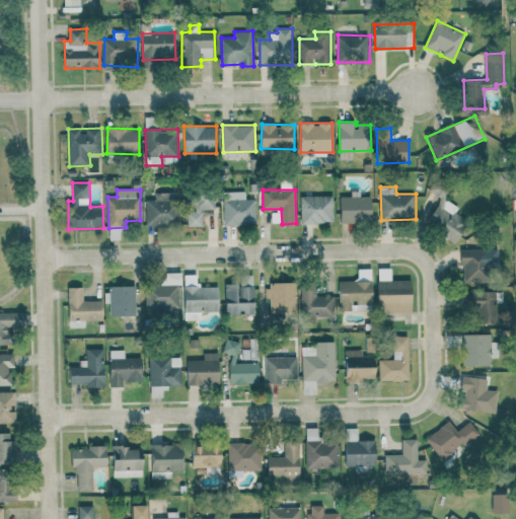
[(203,226),(203,209),(216,209),(216,191),(192,192),(192,211),(188,211),(188,226),(203,226)]
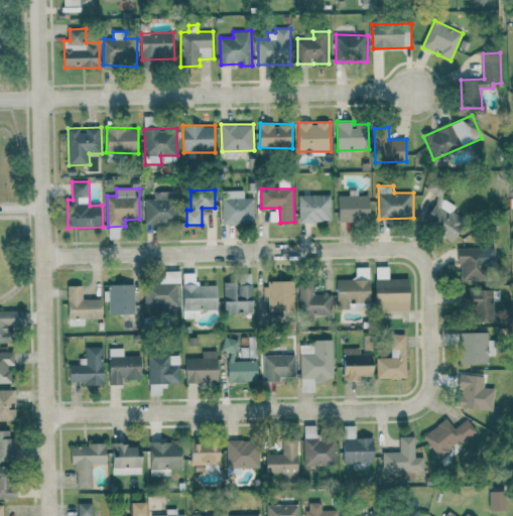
[(339,196),(339,222),(370,222),(369,195),(359,195),(359,189),(350,189),(350,196),(339,196)]
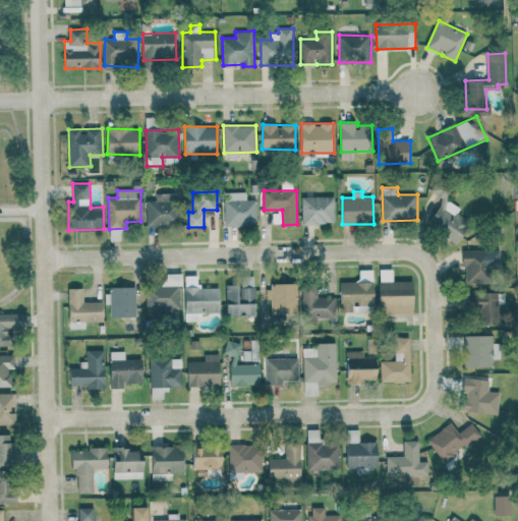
[(226,226),(257,225),(256,199),(247,199),(247,192),(225,192),(226,226)]
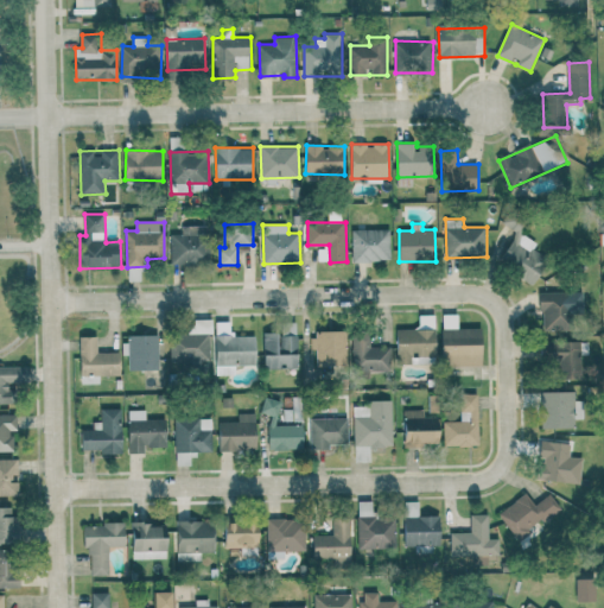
[(171,234),(172,265),(210,263),(209,226),(182,227),(183,234),(171,234)]
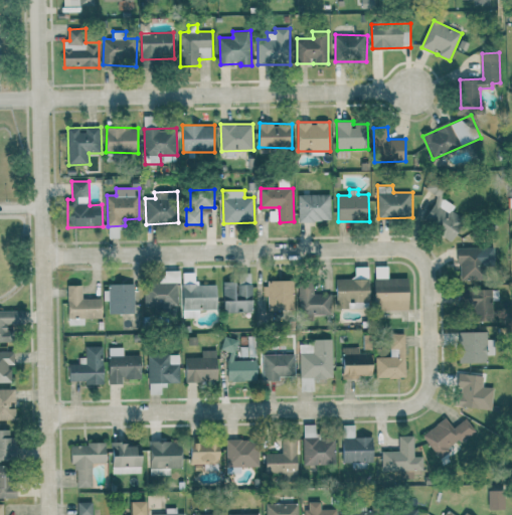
[(332,220),(331,194),(299,194),(300,221),(332,220)]
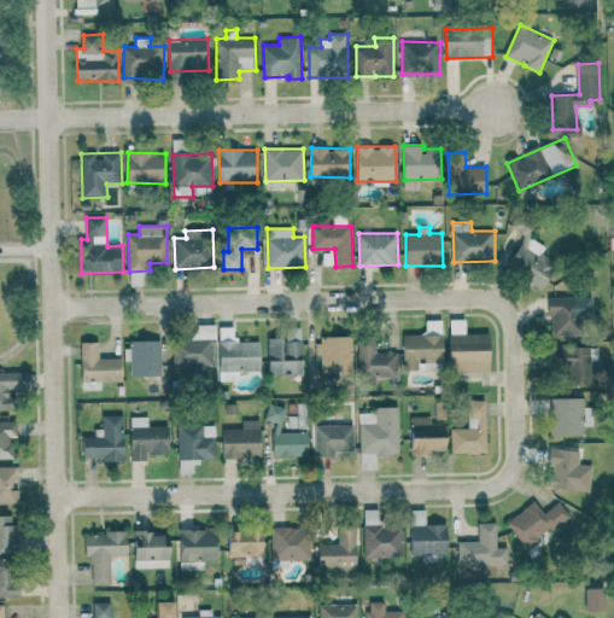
[(544,252),(547,248),(528,235),(508,267),(541,290),(559,263),(544,252)]
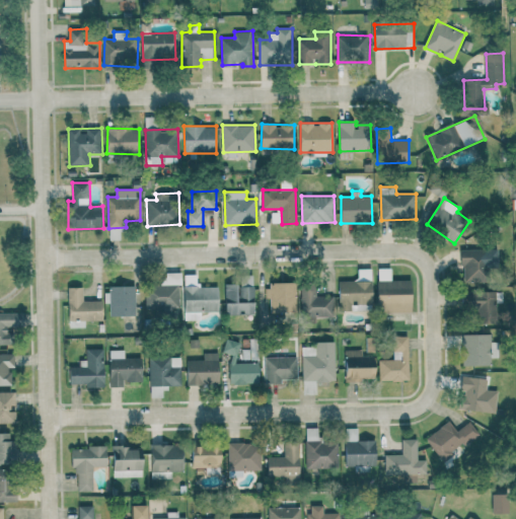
[(463,249),(463,282),(490,282),(489,249),(463,249)]
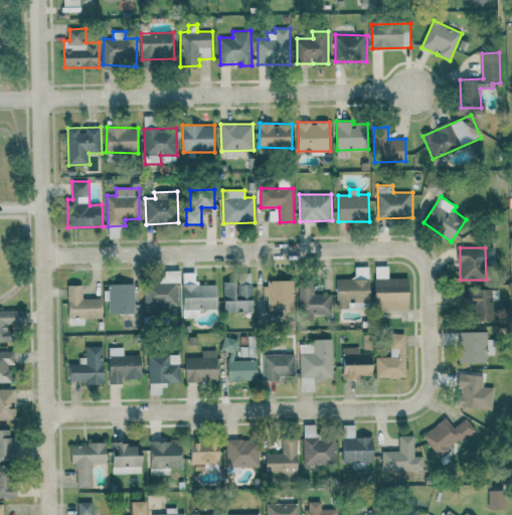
[(376,311),(409,310),(408,278),(387,279),(387,270),(377,271),(377,274),(383,274),(383,278),(375,278),(376,311)]
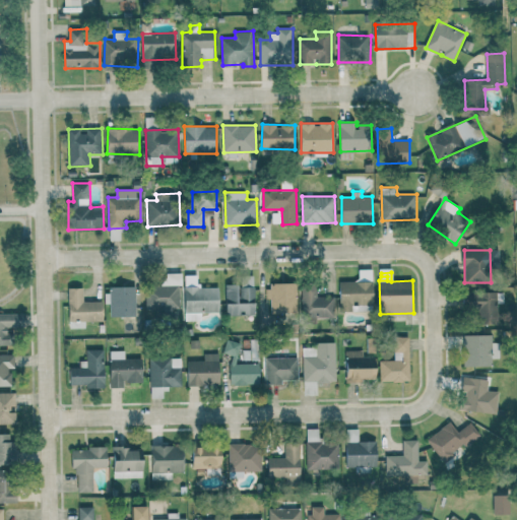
[(175,317),(175,310),(180,310),(182,273),(166,273),(165,285),(146,285),(146,310),(156,310),(156,317),(175,317)]
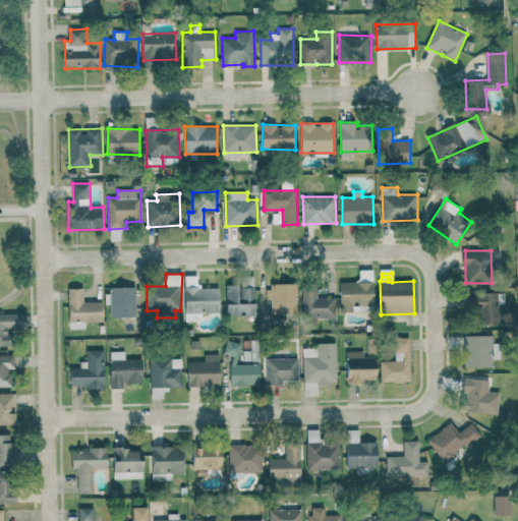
[(255,314),(254,278),(242,279),(242,285),(226,285),(227,316),(255,314)]
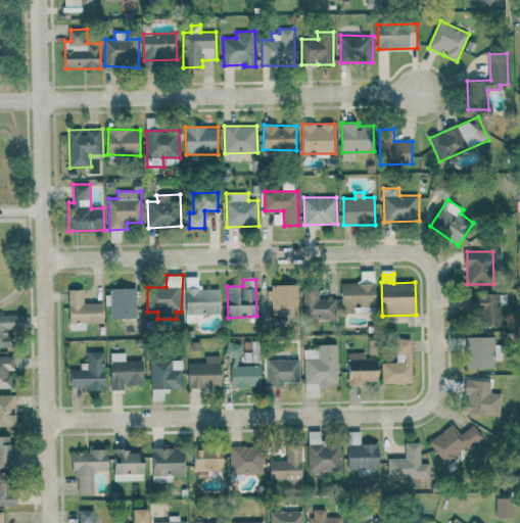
[(376,306),(375,282),(341,283),(342,314),(356,313),(356,307),(376,306)]
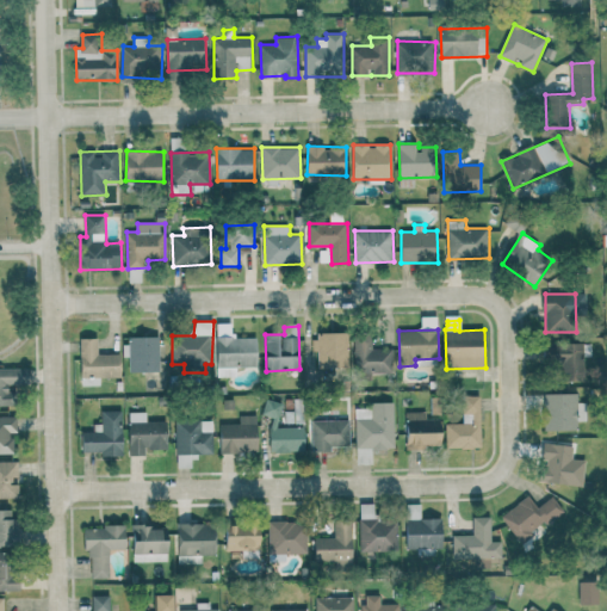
[(320,369),(350,368),(350,332),(315,333),(315,351),(320,351),(320,369)]
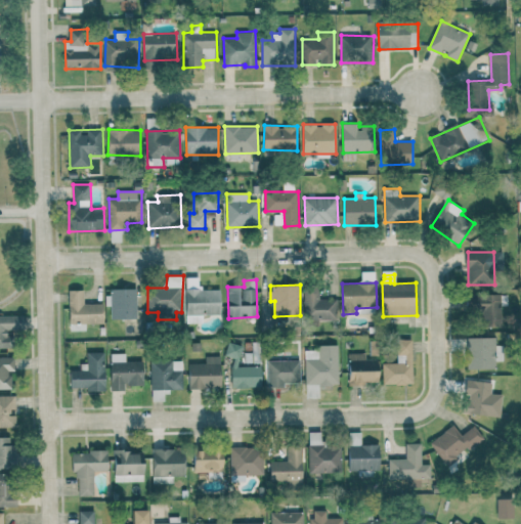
[(112,319),(138,318),(137,289),(109,289),(109,306),(112,306),(112,319)]
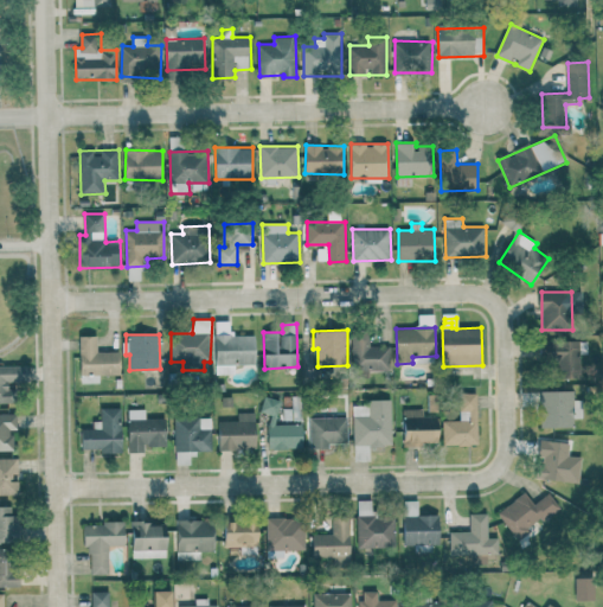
[(97,336),(81,336),(82,384),(101,383),(101,375),(121,375),(121,351),(98,352),(97,336)]
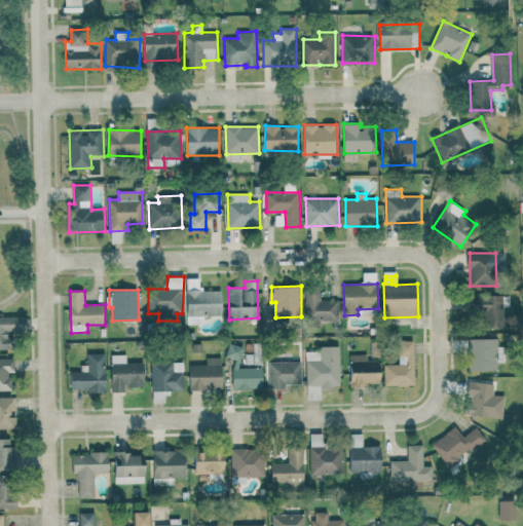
[(340,301),(321,300),(322,291),(306,291),(305,326),(321,326),(322,321),(339,321),(340,301)]
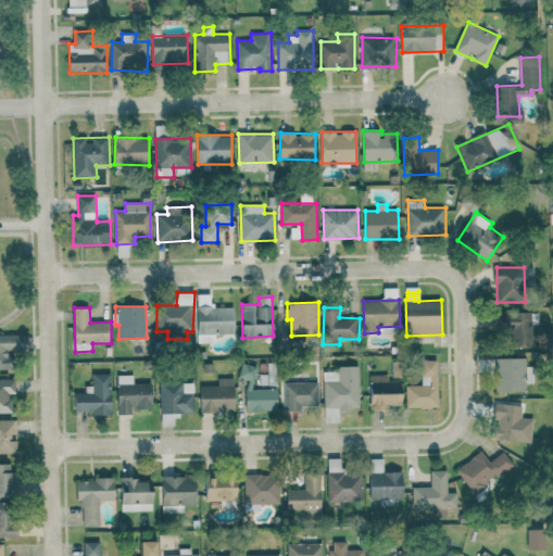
[(234,333),(234,308),(198,308),(198,335),(234,333)]
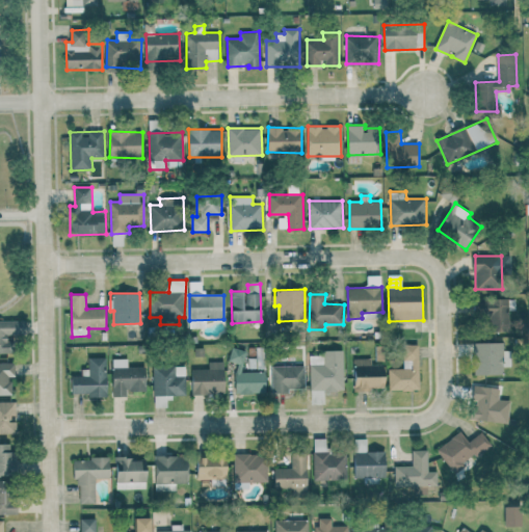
[(475,298),(474,320),(508,320),(509,310),(516,310),(516,299),(475,298)]
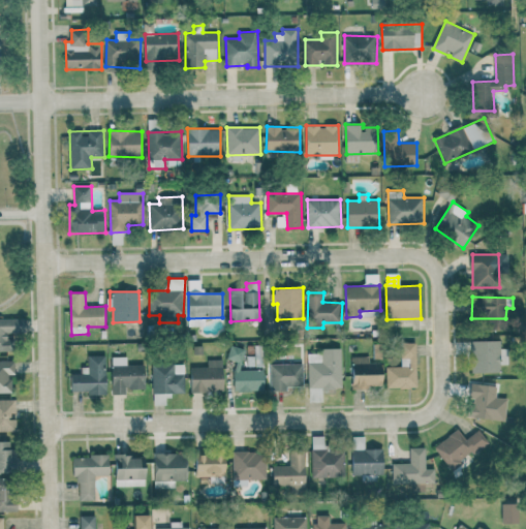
[(0,318),(0,351),(12,351),(11,334),(27,334),(26,318),(0,318)]
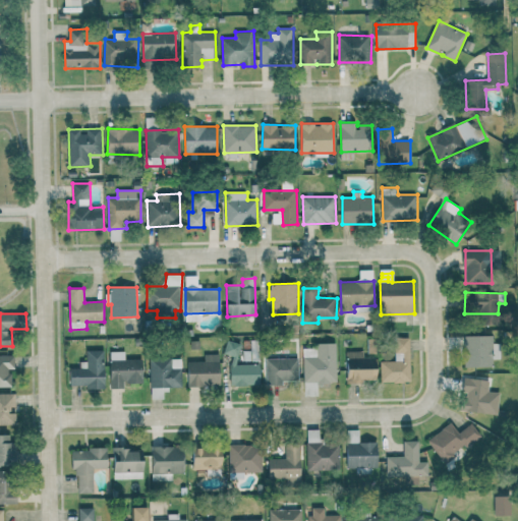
[(464,336),(465,367),(493,366),(493,335),(464,336)]
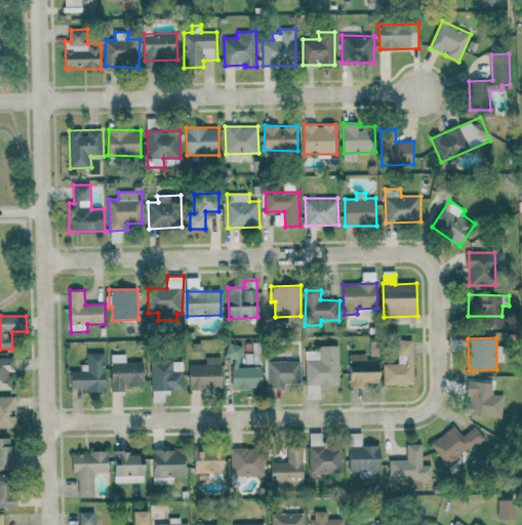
[(384,364),(384,385),(414,385),(414,339),(399,340),(399,363),(384,364)]
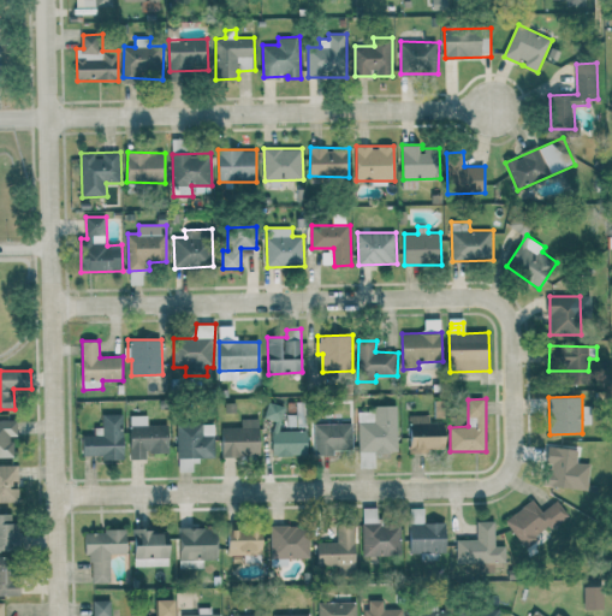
[(308,431),(283,431),(284,404),(268,404),(267,420),(273,420),(273,455),(308,456),(308,431)]
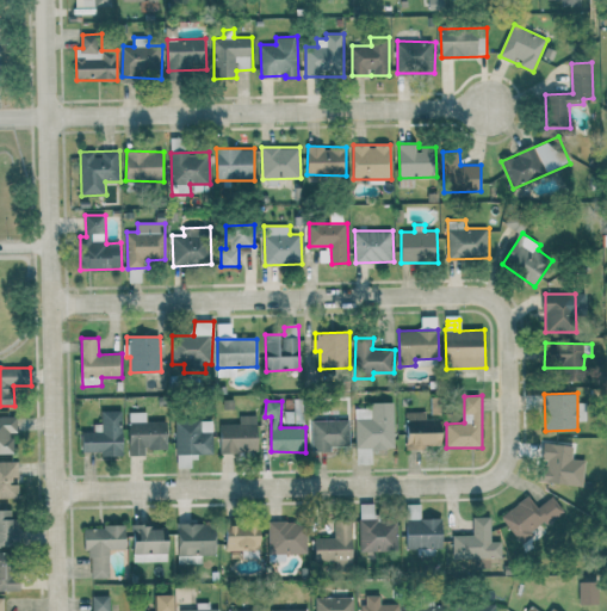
[(357,408),(358,449),(396,449),(395,402),(372,402),(372,408),(357,408)]
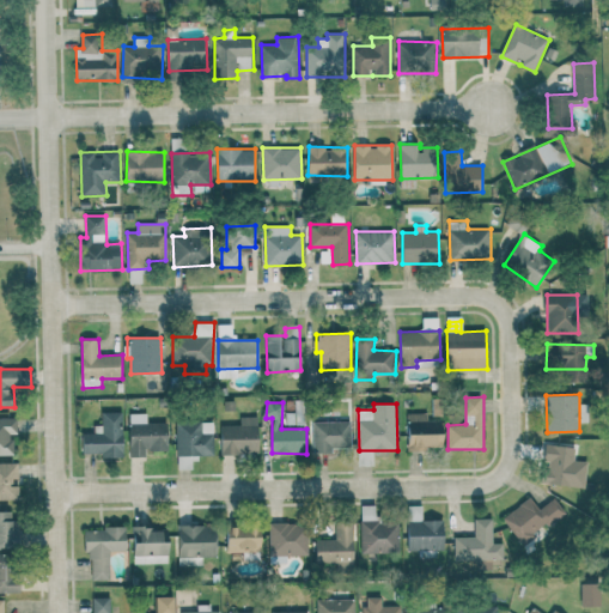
[(83,434),(84,456),(125,456),(123,412),(102,412),(103,425),(96,425),(96,434),(83,434)]
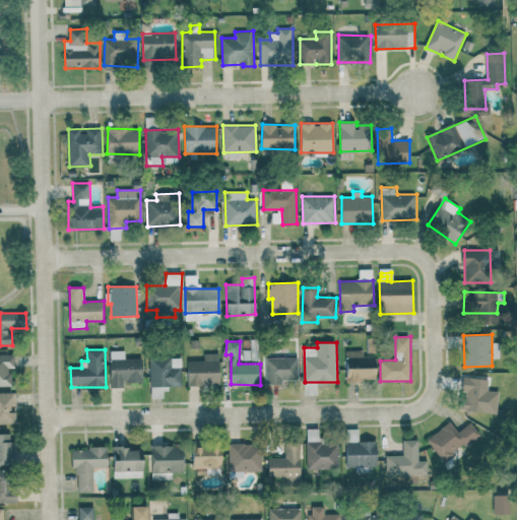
[(142,359),(126,359),(126,350),(110,350),(111,388),(125,388),(125,383),(143,382),(142,359)]
